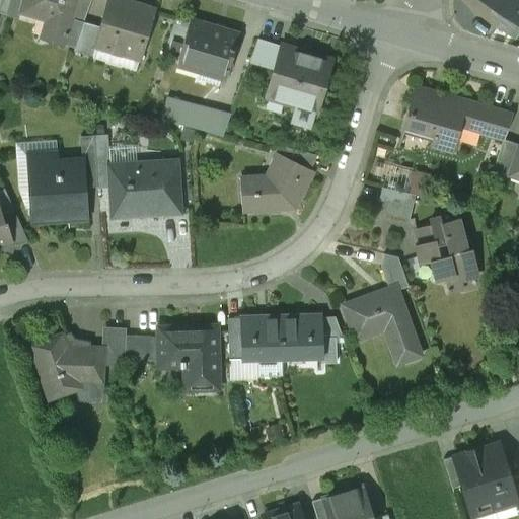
[(10,0),(0,0),(0,13),(6,15),(10,0)]
